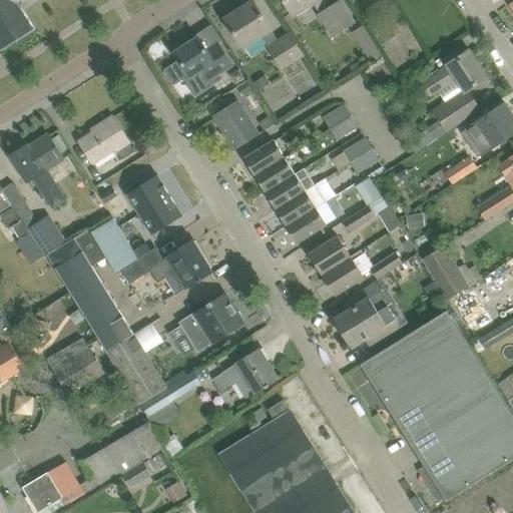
[(0,0),(0,50),(2,49),(2,50),(36,29),(20,4),(21,3),(25,0),(0,0)]
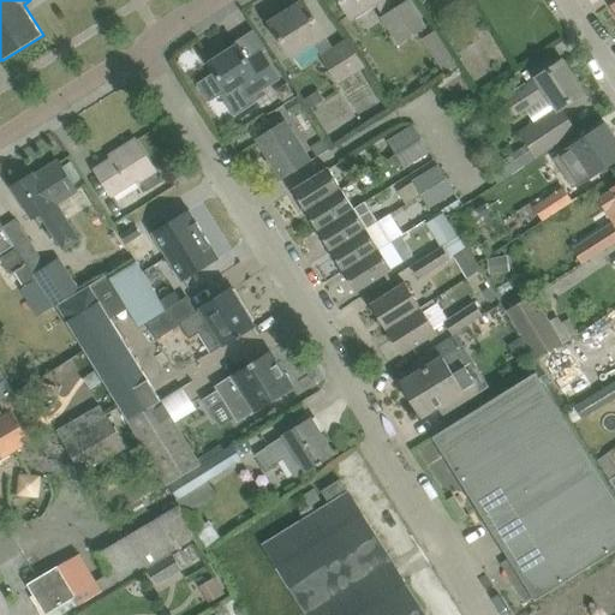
[(342,0),(345,4),(353,17),(375,3),(384,17),(384,18),(400,42),(427,25),(411,0),(398,10),(390,0),(342,0)]
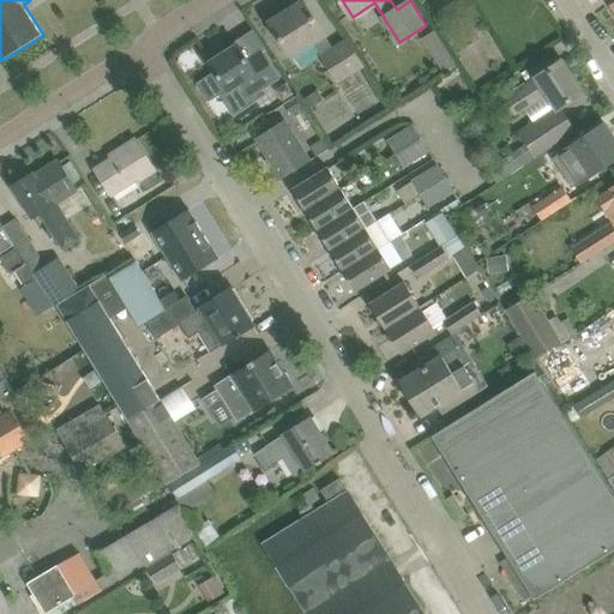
[(292,56),(312,43),(314,42),(323,56),(338,82),(362,65),(347,41),(335,49),(325,35),(304,1),(270,23),(292,56)]
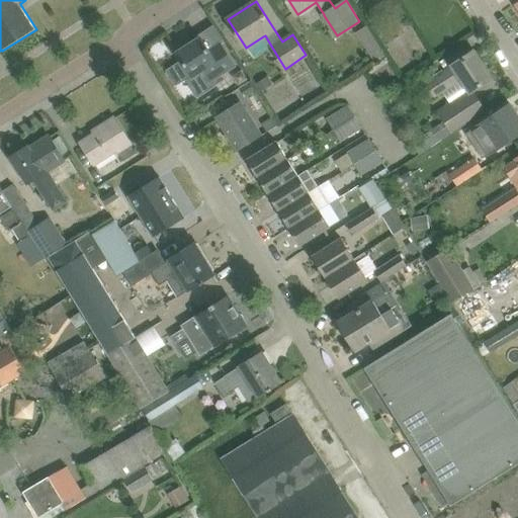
[(366,25),(356,32),(374,62),(385,56),(366,25)]
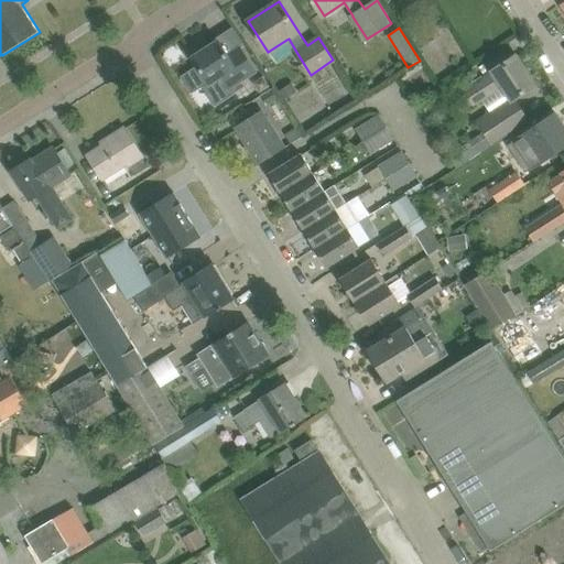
[(256,72),(251,65),(239,46),(227,55),(218,40),(192,56),(209,84),(204,87),(216,105),(235,94),(231,88),(256,72)]
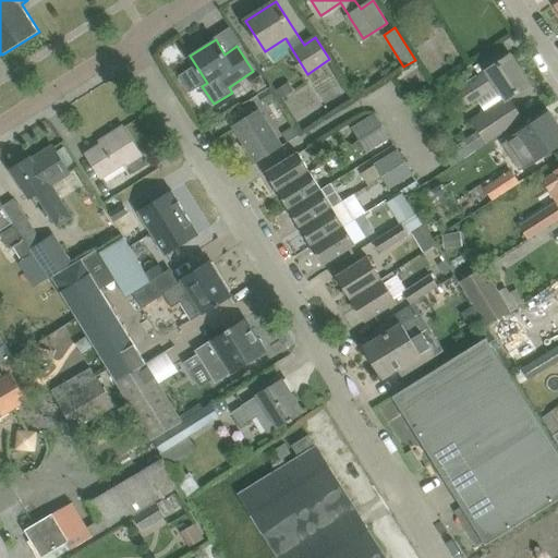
[(478,131),(444,154),(451,166),(488,143),(505,132),(523,120),(509,98),(530,84),(510,56),(493,68),(487,71),(488,72),(461,91),(470,104),(477,98),(485,110),(471,119),(478,131)]
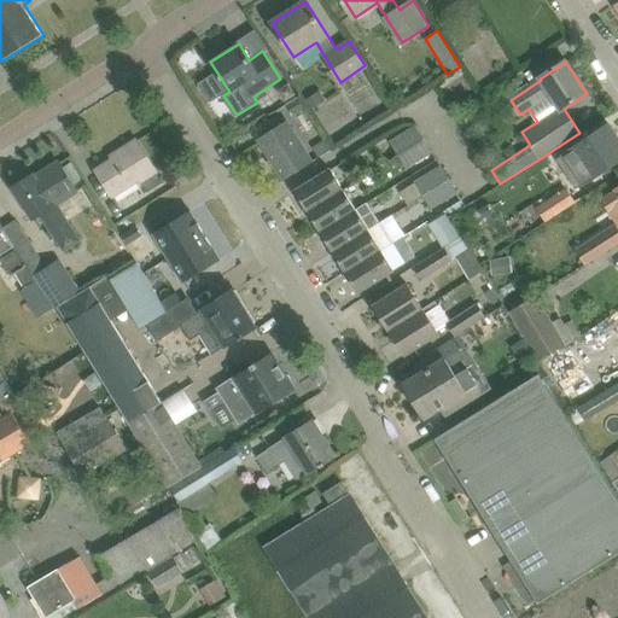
[(279,88),(286,99),(297,92),(291,82),(279,88)]
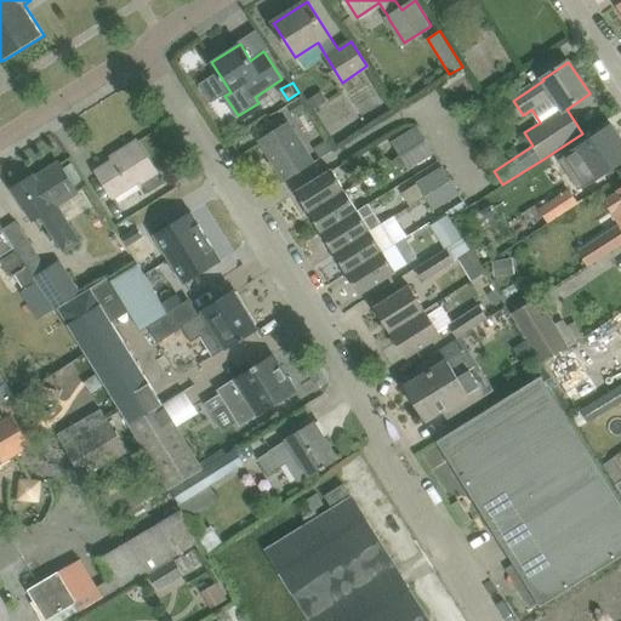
[(322,92),(308,101),(314,110),(328,102),(322,92)]
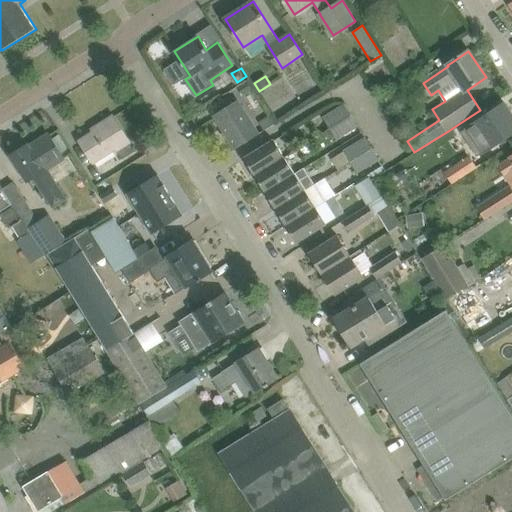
[(247,81),(238,87),(243,95),(252,90),(247,81)]
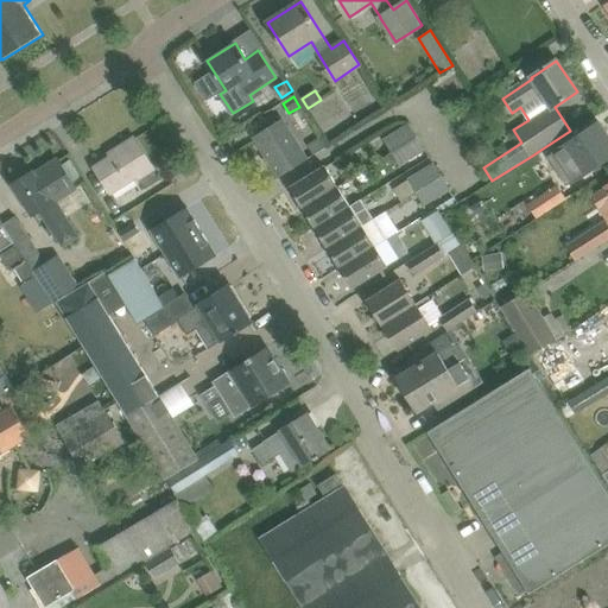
[(254,137),(279,177),(308,159),(282,119),(254,137)]
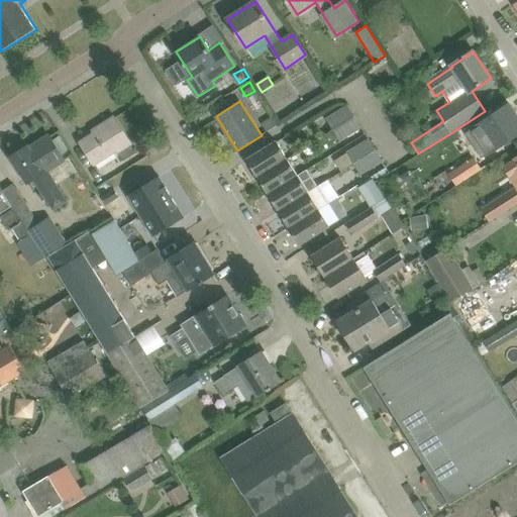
[(487,141),(492,149),(504,141),(505,142),(516,133),(516,116),(509,105),(471,131),(481,145),(487,141)]
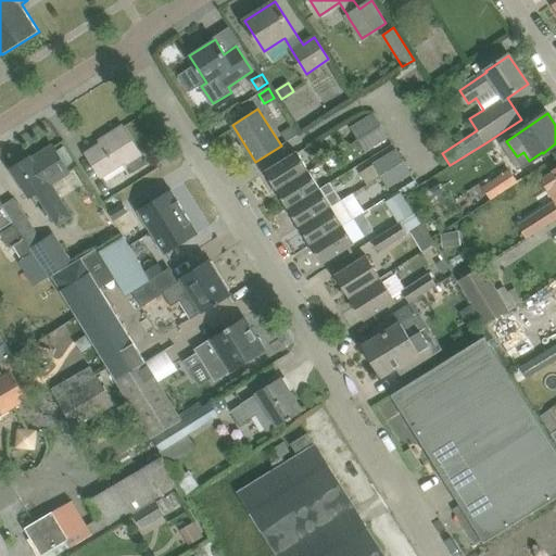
[(351,128),(358,140),(381,126),(375,114),(351,128)]
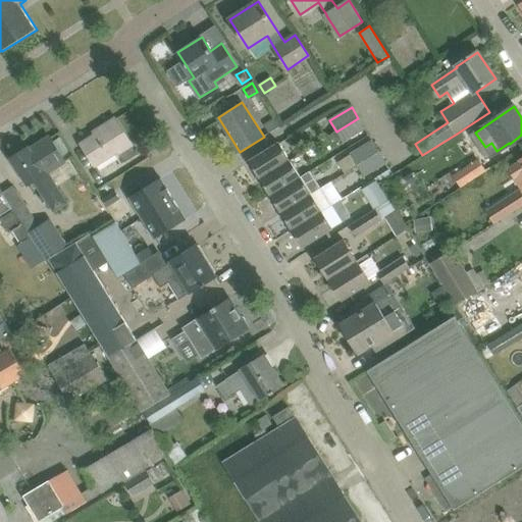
[(358,118),(336,132),(343,143),(365,128),(358,118)]
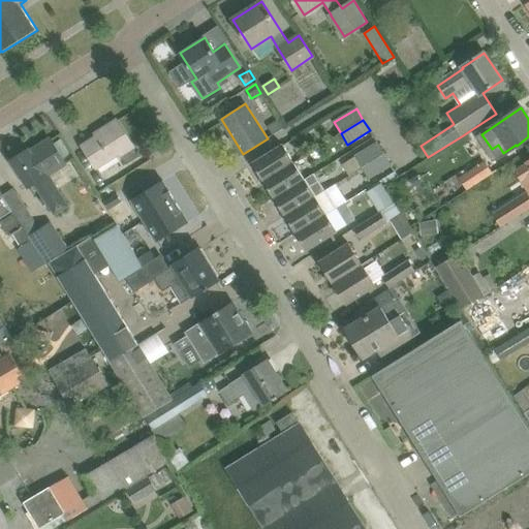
[(83,146),(94,163),(96,166),(119,152),(124,160),(136,152),(117,121),(103,129),(105,131),(83,146)]
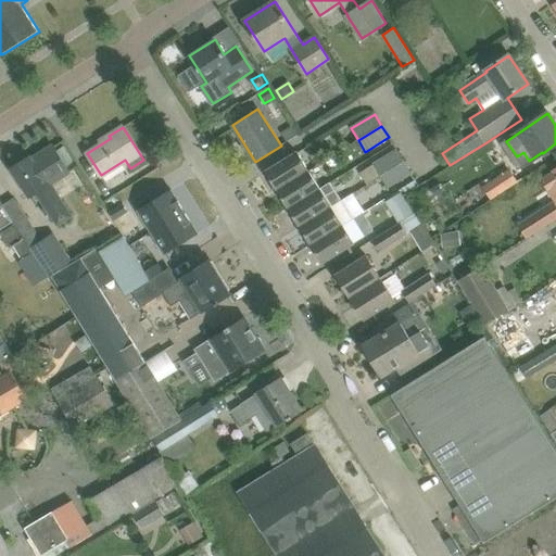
[(10,169),(22,188),(29,200),(37,196),(53,220),(68,211),(52,185),(71,173),(64,163),(52,146),(32,159),(30,156),(10,169)]
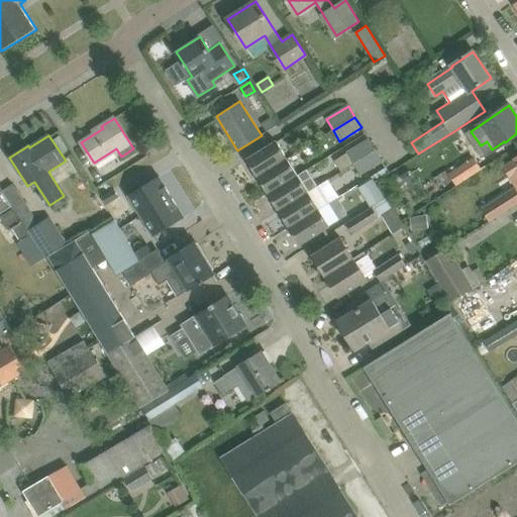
[(347,153),(353,164),(376,150),(369,139),(347,153)]
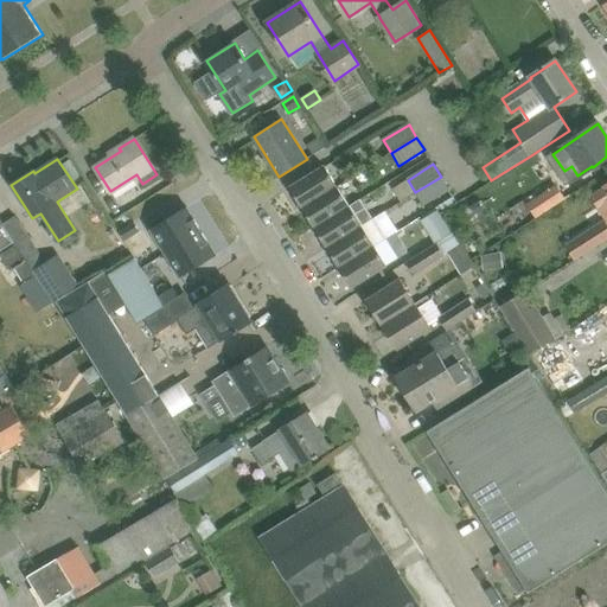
[(289,187),(302,208),(337,186),(324,166),(289,187)]
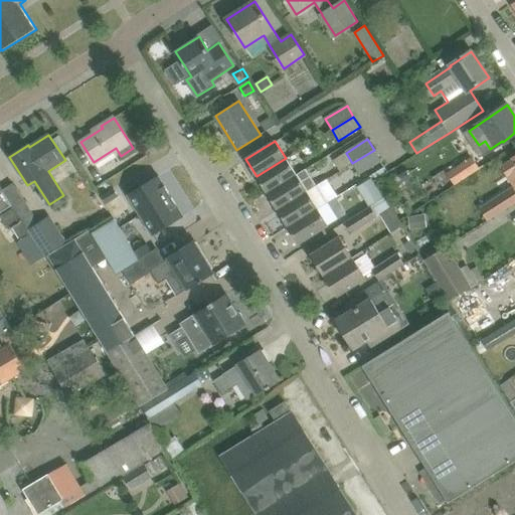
[(157,151),(151,142),(141,148),(148,157),(157,151)]
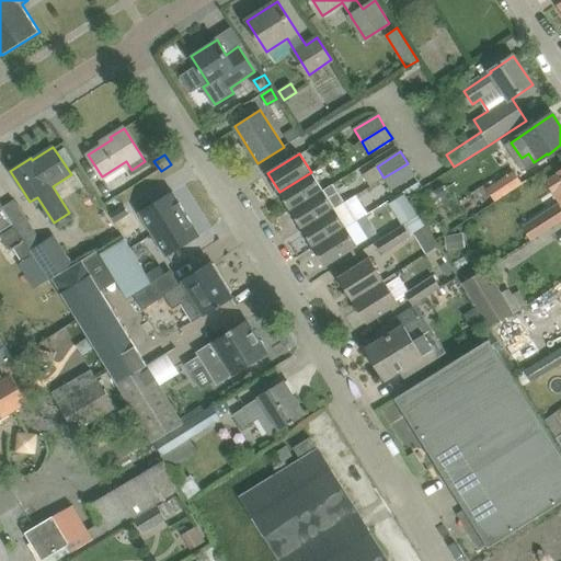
[(408,163),(384,178),(391,190),(414,175),(408,163)]
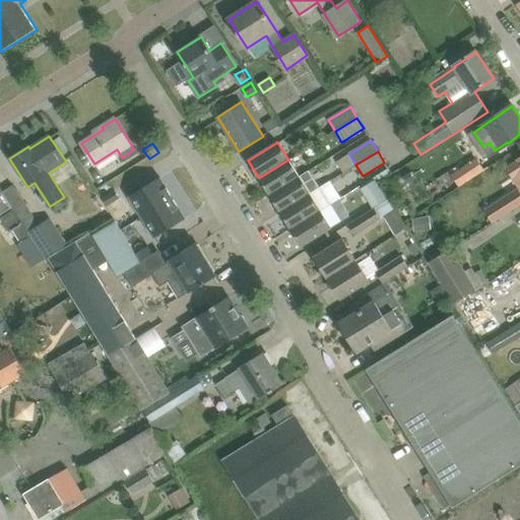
[(451,175),(459,186),(488,167),(480,155),(451,175)]
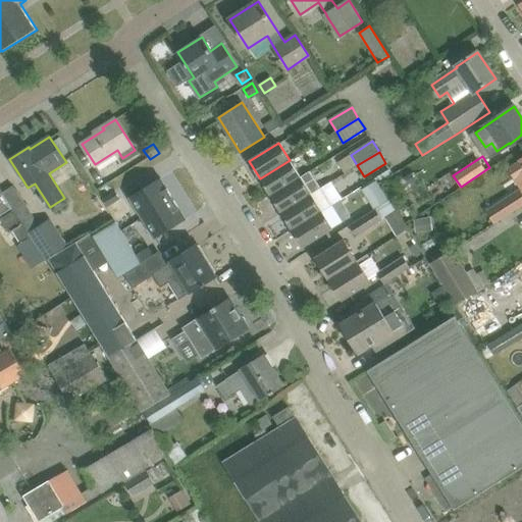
[(521,191),(521,159),(520,160),(521,161),(508,169),(521,191)]
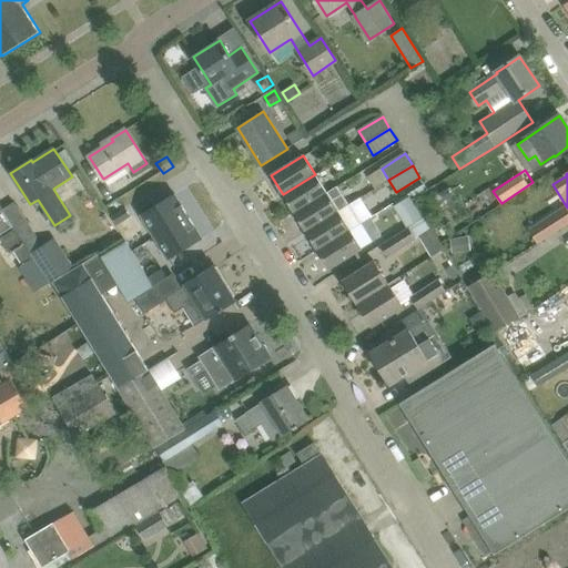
[(283,194),(295,213),(327,192),(315,174),(283,194)]
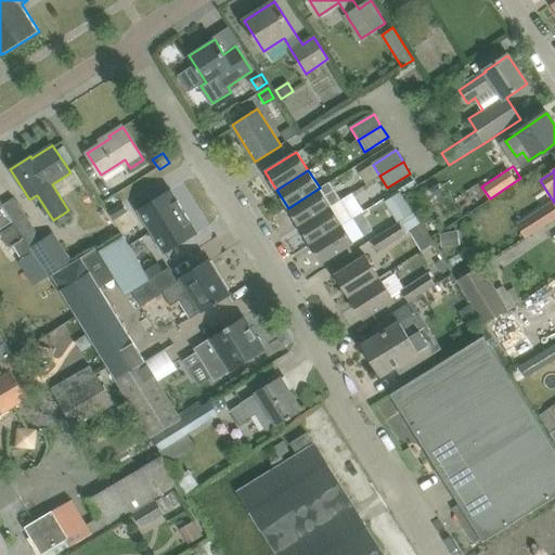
[(288,208),(299,226),(331,206),(341,199),(330,181),(320,188),(288,208)]
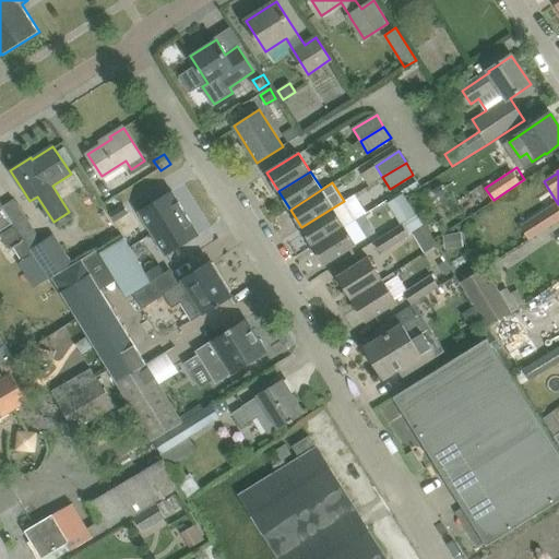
[(168,193),(134,214),(149,236),(182,215),(168,193)]
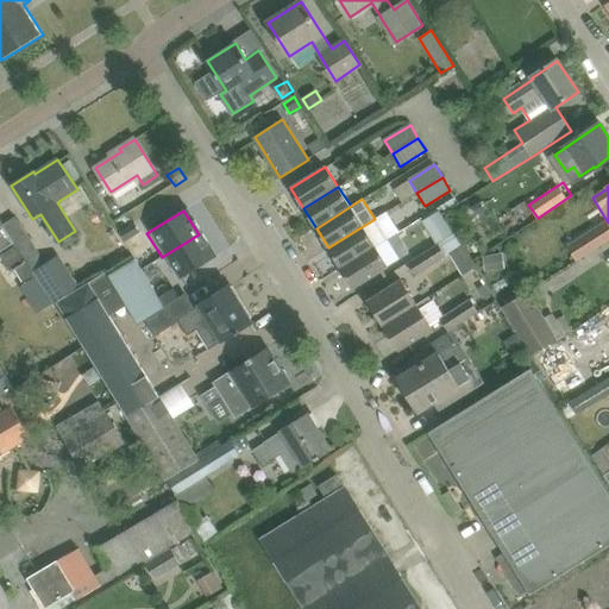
[(424,221),(438,244),(454,233),(440,211),(424,221)]
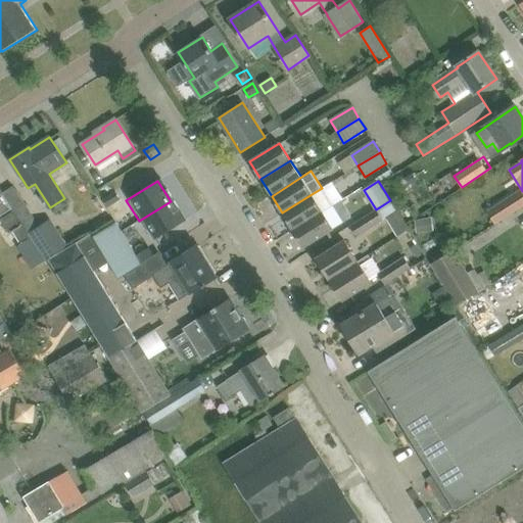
[(3,193),(1,194),(27,233),(30,231),(38,226),(33,219),(35,218),(14,186),(3,193)]
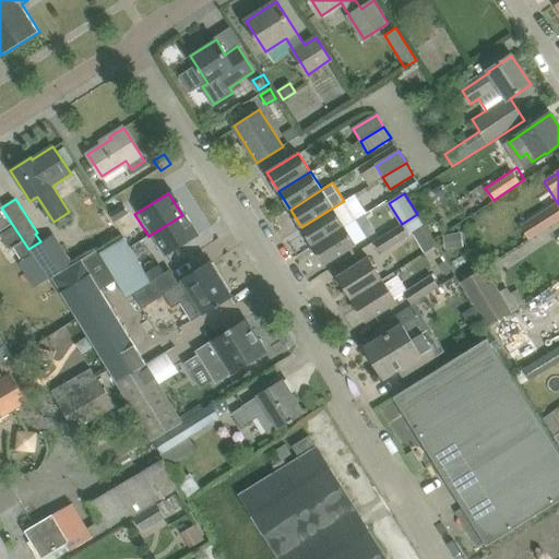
[(0,201),(0,232),(3,230),(22,259),(32,253),(28,249),(1,207),(3,206),(0,201)]
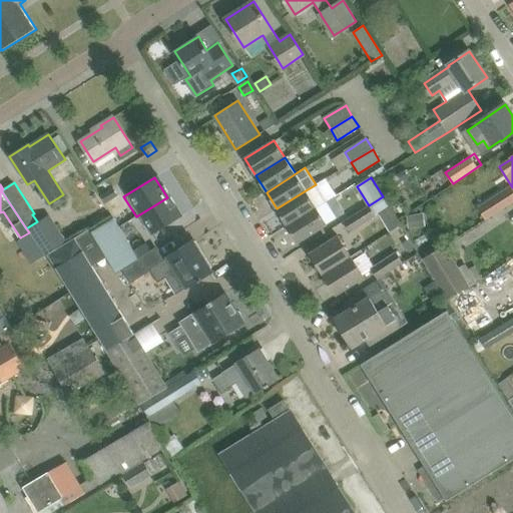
[(277,208),(287,225),(316,206),(326,201),(316,184),(306,190),(277,208)]
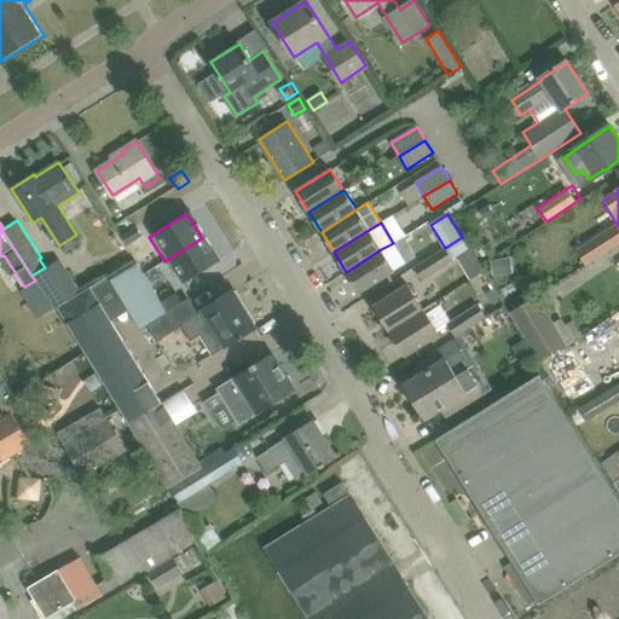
[(136,225),(121,235),(126,243),(142,235),(136,225)]
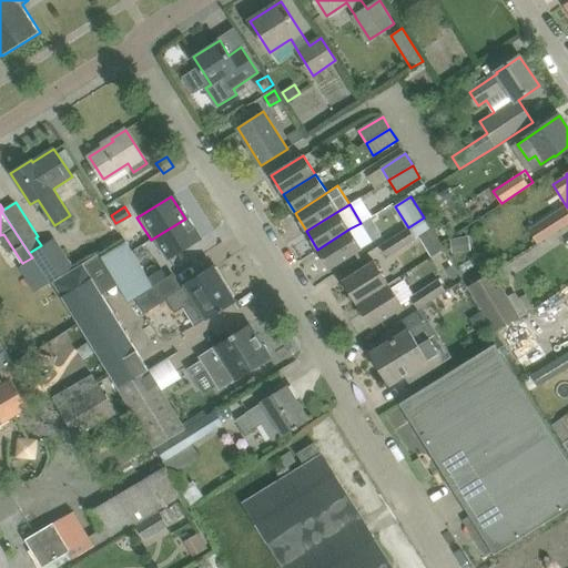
[(529,229),(537,242),(567,222),(567,211),(565,206),(529,229)]
